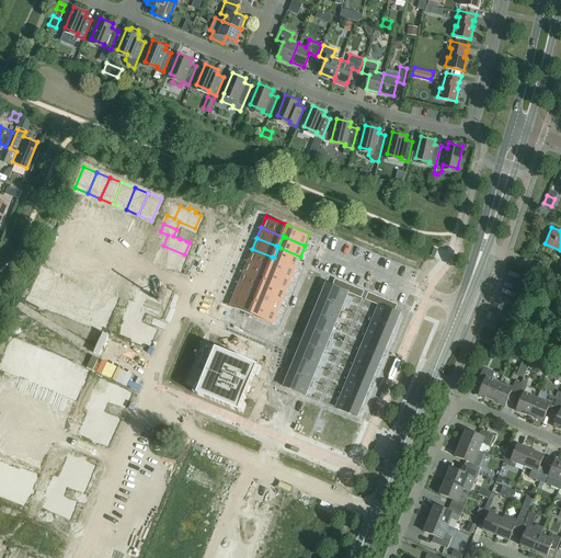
[(163,246),(158,258),(180,266),(184,254),(163,246)]
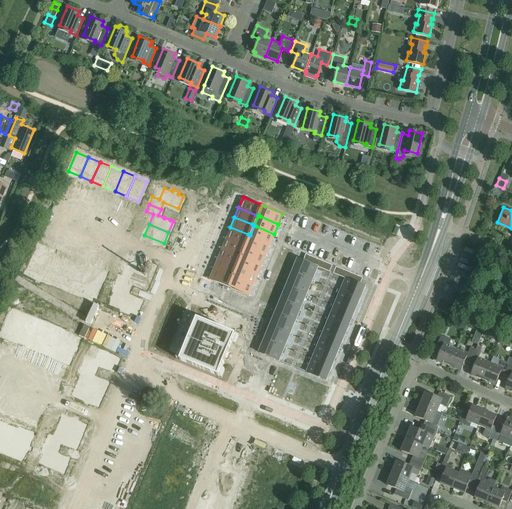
[(254,225),(250,235),(252,236),(270,244),(274,234),(256,226),(254,225)]
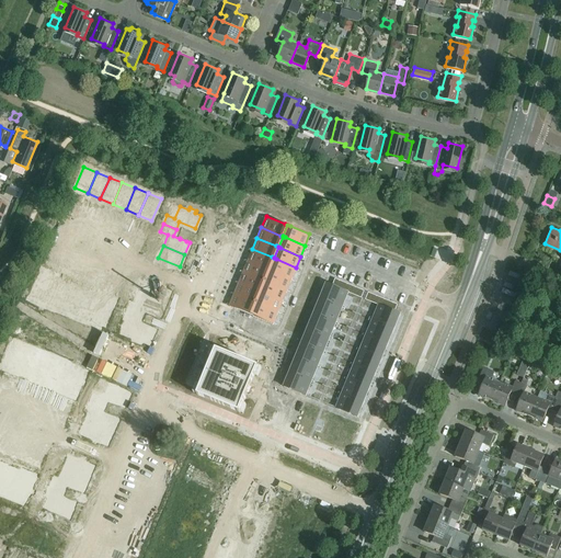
[(252,249),(248,260),(267,268),(270,269),(274,258),(272,257),(252,249)]
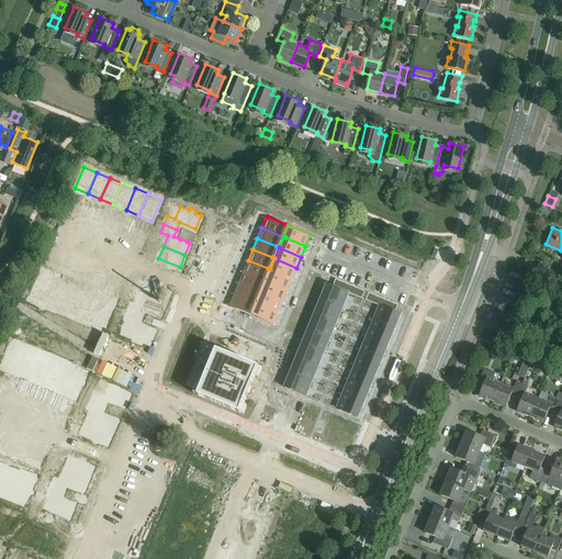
[(274,258),(270,269),(272,270),(292,278),(296,268),(277,259),(274,258)]
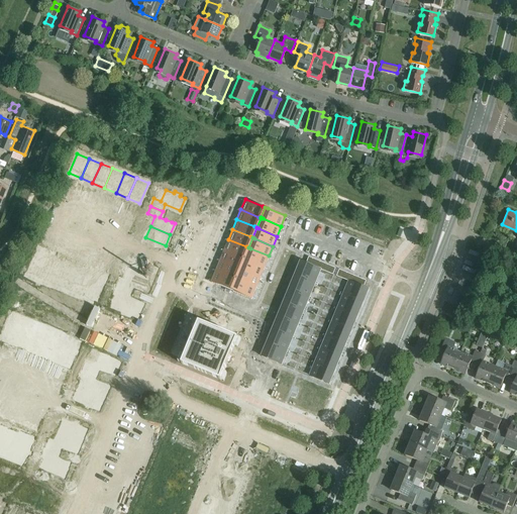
[(228,239),(224,249),(242,257),(244,258),(248,247),(246,246),(228,239)]
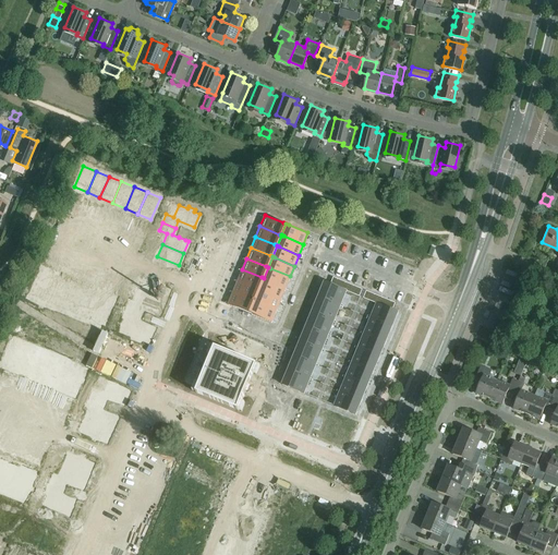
[(268,267),(264,278),(266,279),(286,287),(290,276),(270,268),(268,267)]
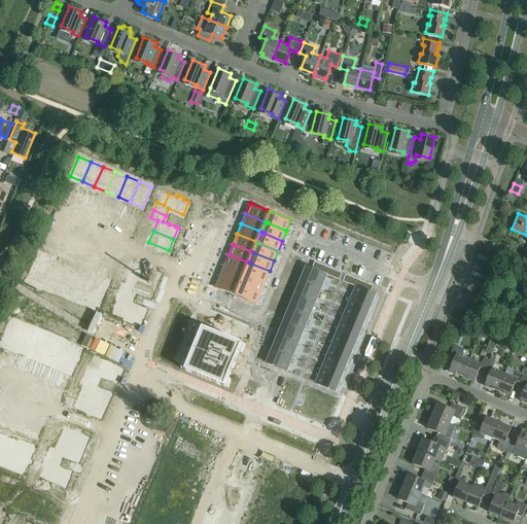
[(38,254),(29,274),(43,280),(51,259),(38,254)]
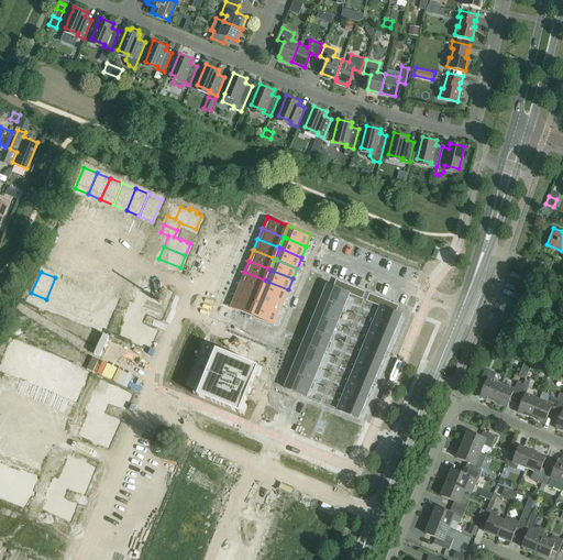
[(244,272),(240,283),(258,291),(262,292),(266,281),(264,280),(244,272)]
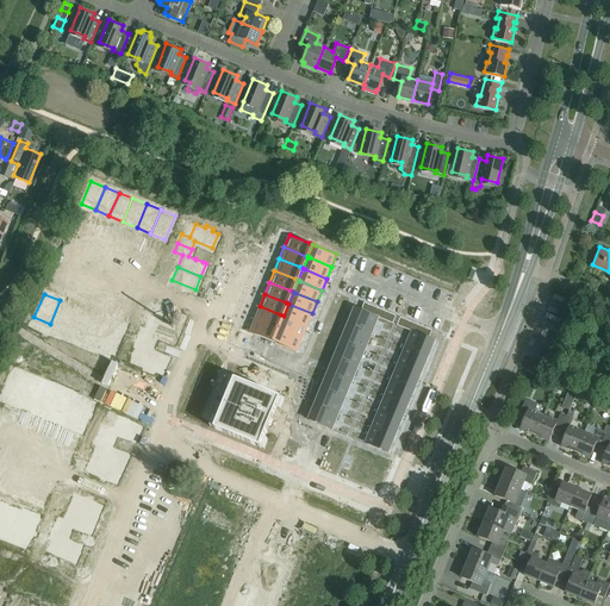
[(60,300),(50,324),(66,331),(76,307),(60,300)]
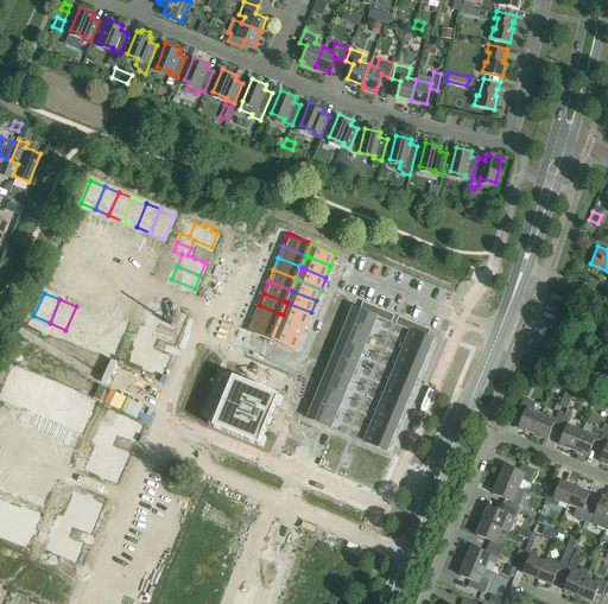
[(287,303),(283,315),(285,316),(306,324),(311,312),(290,304),(287,303)]
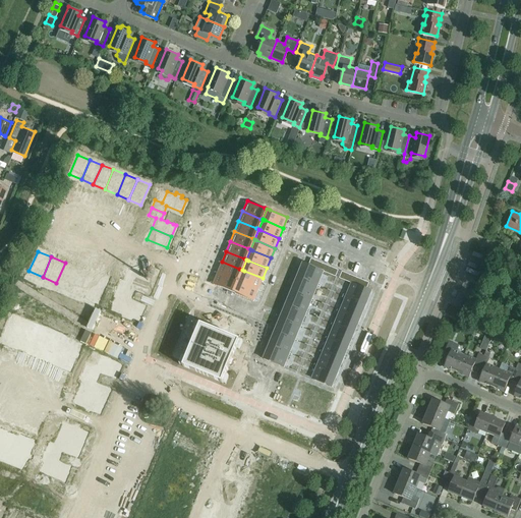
[(138,261),(133,272),(154,280),(158,269),(138,261)]
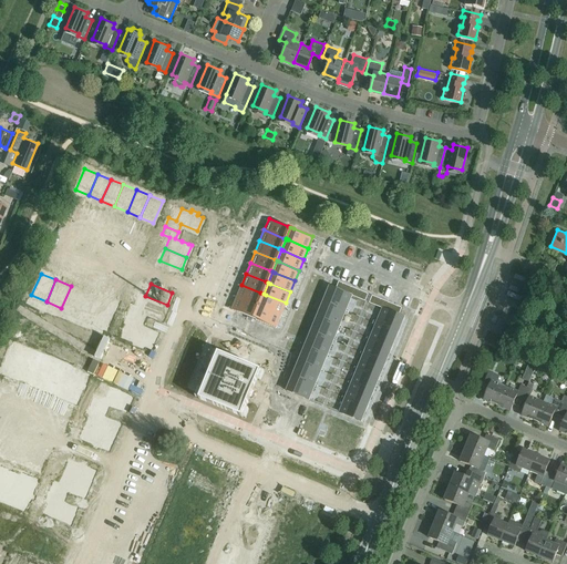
[(241,285),(237,296),(256,304),(259,305),(264,294),(260,293),(241,285)]
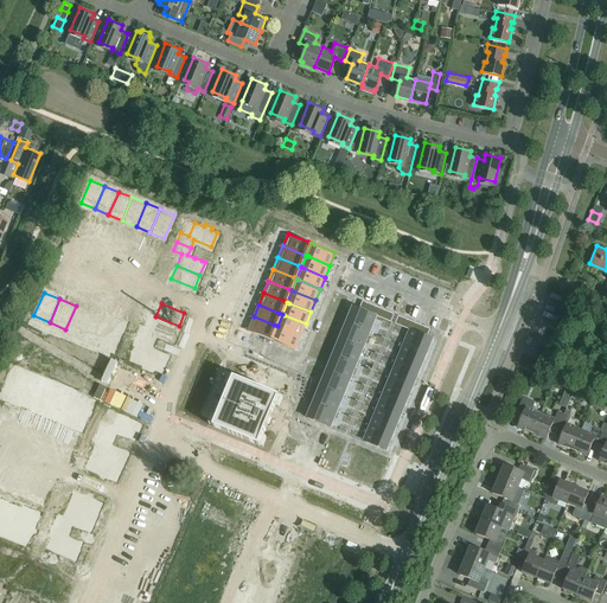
[(353,305),(346,321),(370,331),(376,314),(372,313),(369,310),(364,309),(359,307),(353,305)]
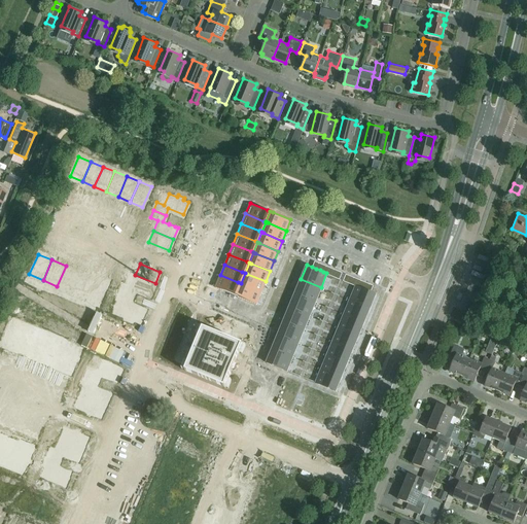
[(66,266),(57,286),(71,291),(79,271),(66,266)]
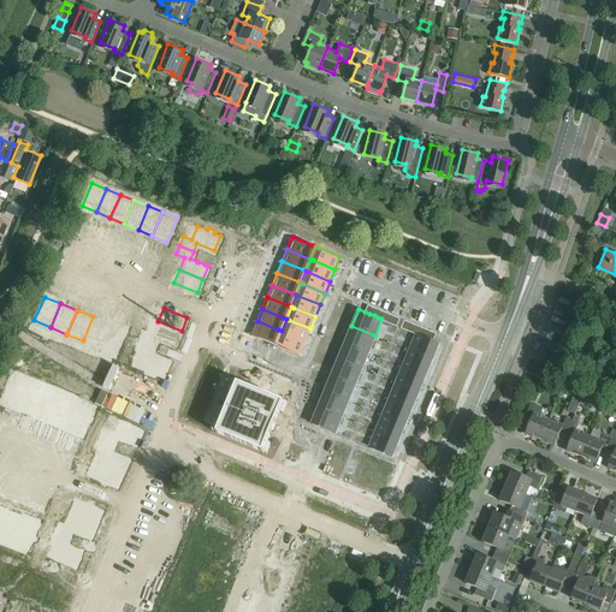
[(93,316),(83,340),(99,348),(108,324),(93,316)]
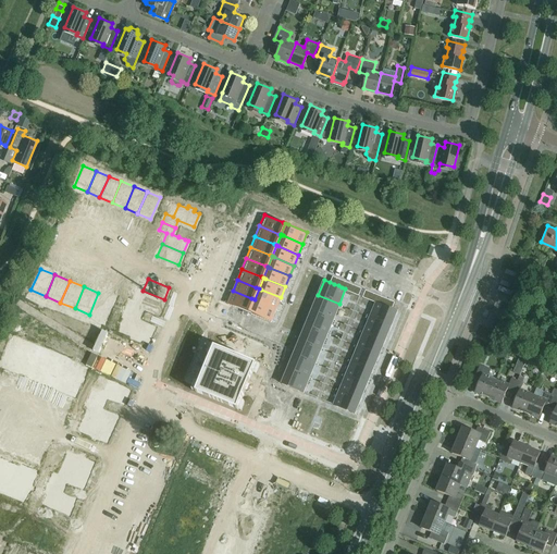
[(259,288),(255,299),(257,300),(275,308),(281,297),(261,290),(259,288)]
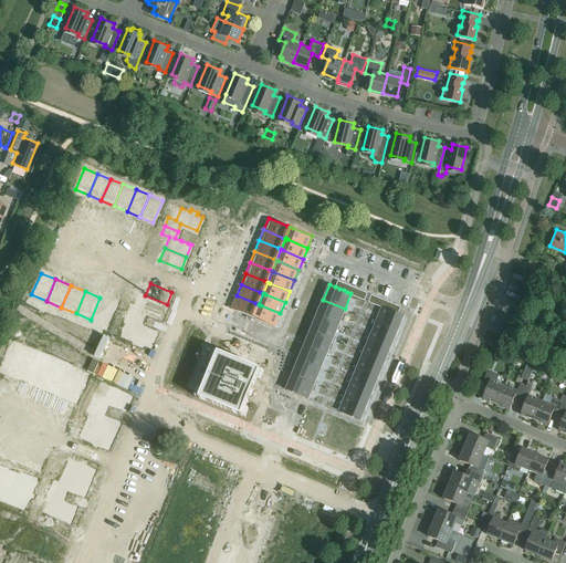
[(133,303),(129,311),(142,316),(145,310),(152,312),(158,315),(161,316),(167,304),(145,295),(140,306),(133,303)]
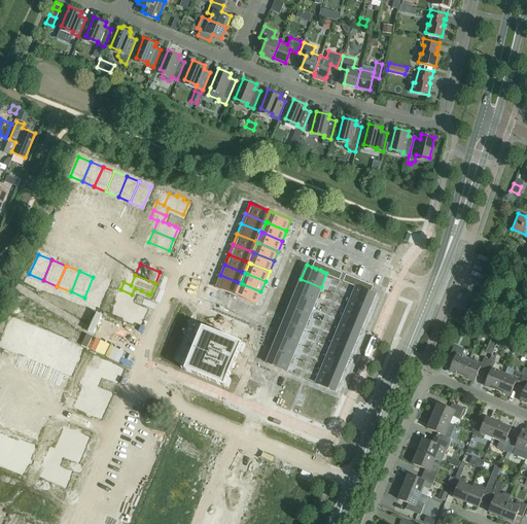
[(220,275),(215,285),(234,292),(236,293),(241,283),(238,282),(220,275)]
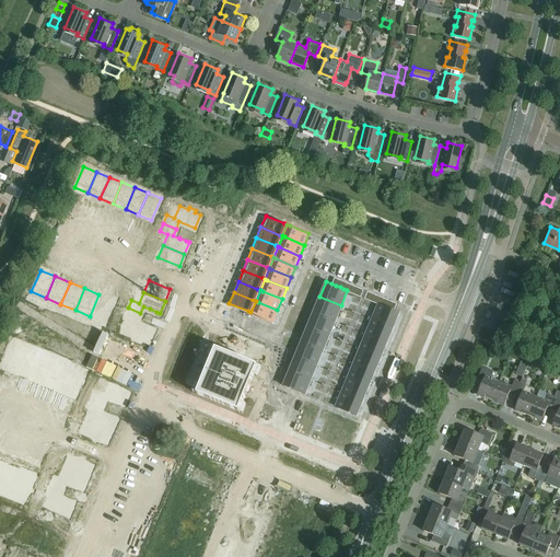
[(98,294),(90,316),(105,322),(114,301),(98,294)]
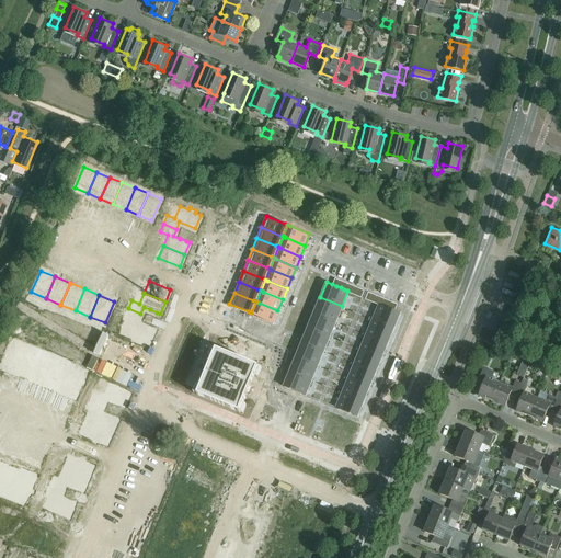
[(320,297),(313,311),(335,320),(342,306),(320,297)]
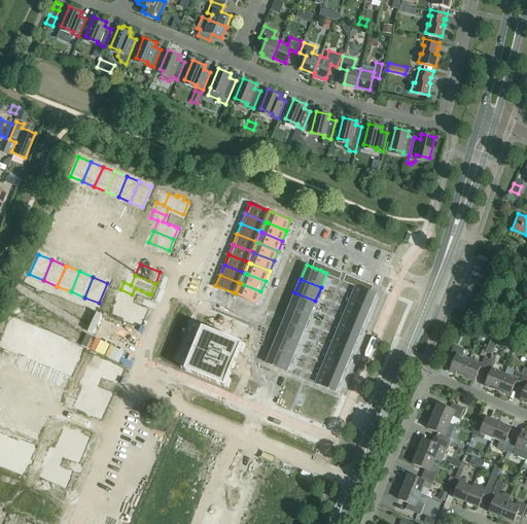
[(241,283),(236,293),(238,294),(256,303),(260,291),(243,284),(241,283)]
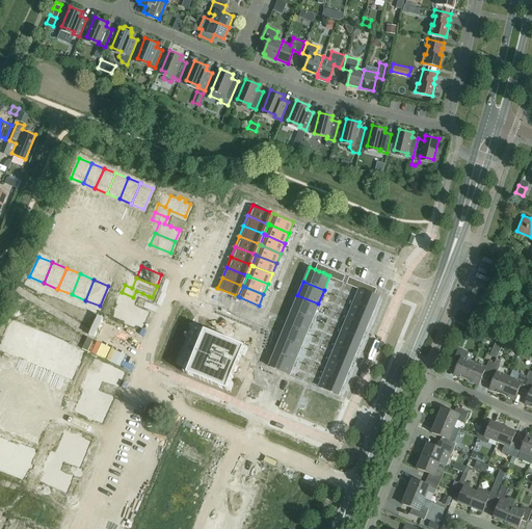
[(358,287),(352,301),(373,310),(379,296),(373,293),(370,292),(366,290),(362,289),(358,287)]
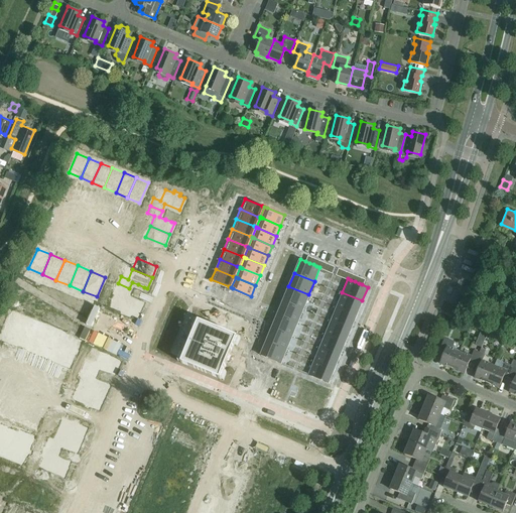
[(118,283),(115,290),(122,293),(117,305),(137,313),(142,301),(127,295),(129,288),(118,283)]
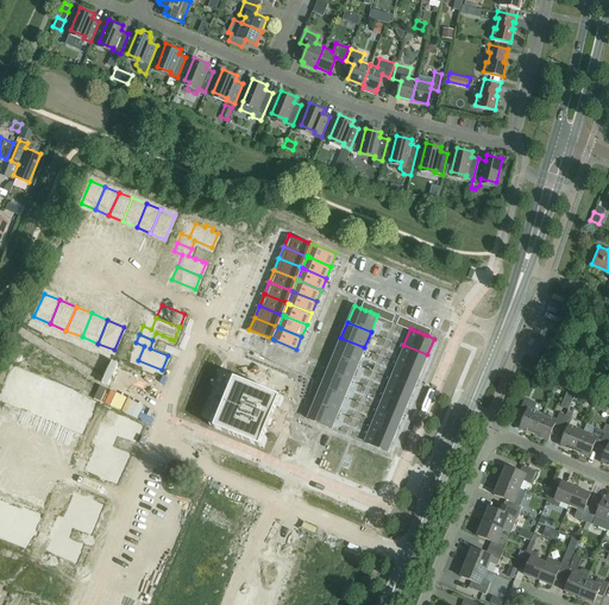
[(340,338),(334,353),(358,363),(364,347),(340,338)]
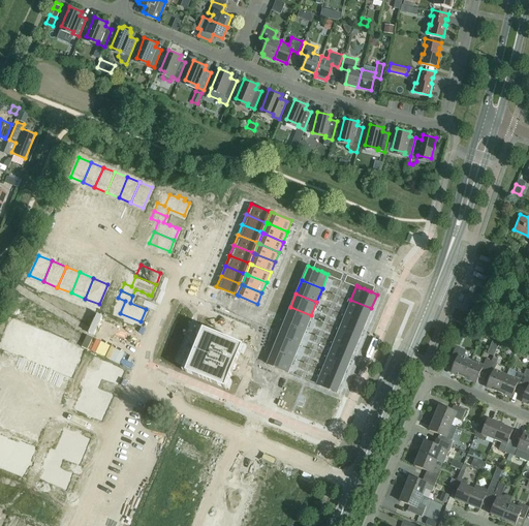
[(350,300),(345,314),(366,322),(371,308),(350,300)]
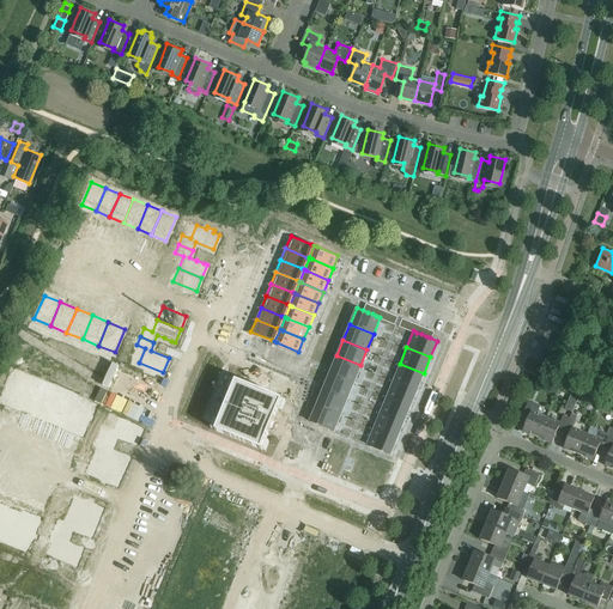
[(337,355),(329,372),(353,382),(360,365),(337,355)]
